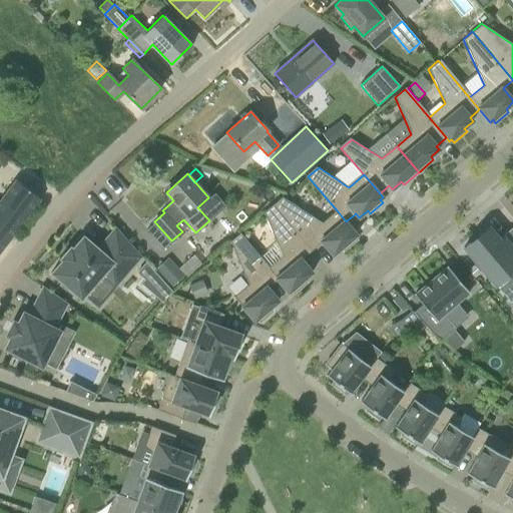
[(0,250),(40,198),(16,179),(9,188),(0,181),(0,250)]
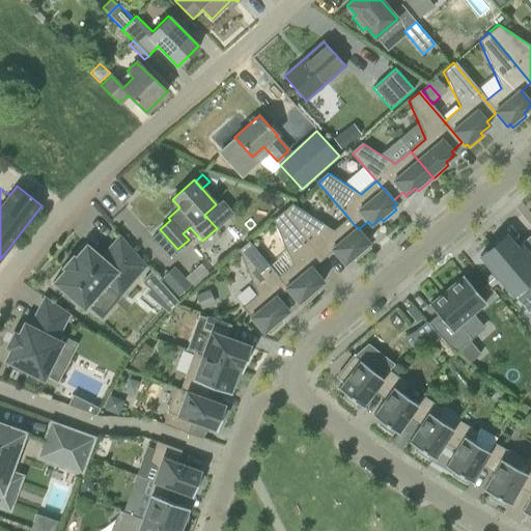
[(344,264),(354,256),(356,259),(369,248),(366,245),(369,243),(358,229),(350,219),(336,230),(294,203),(283,213),(323,259),(333,251),(344,264)]
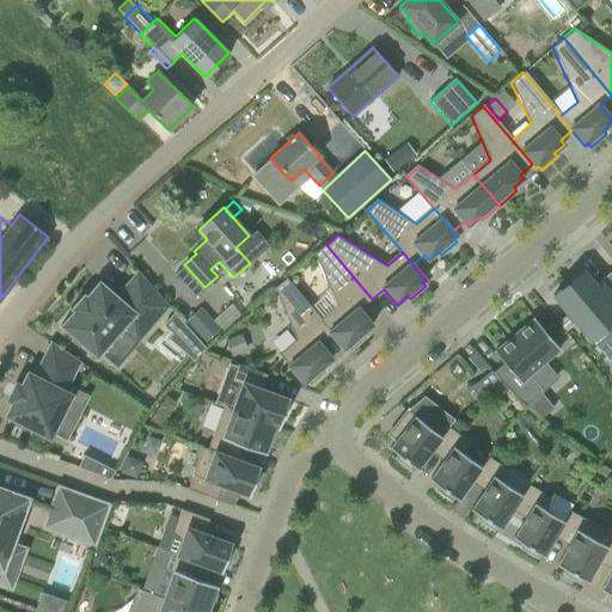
[(331,334),(343,349),(347,347),(350,350),(365,337),(362,334),(373,325),(360,310),(372,299),(326,245),(313,256),(335,307),(319,320),(331,334)]
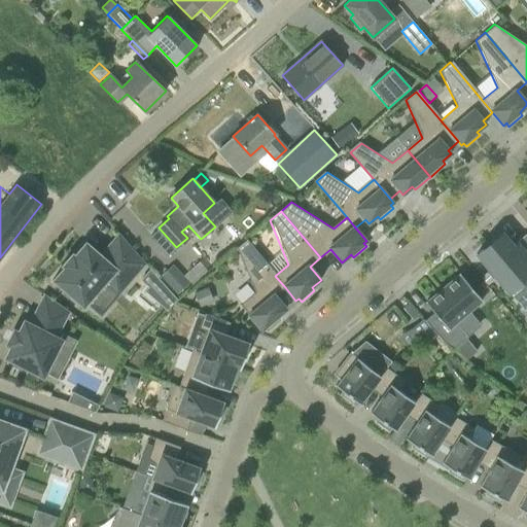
[(526,254),(518,244),(514,247),(513,246),(502,233),(477,254),(514,299),(526,287),(526,254)]
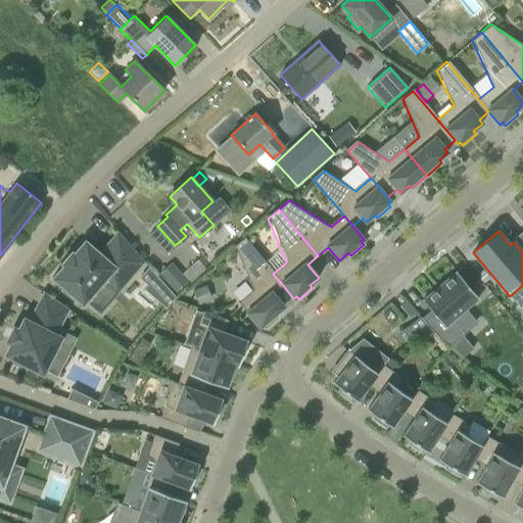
[(61,264),(63,266),(54,276),(52,278),(54,280),(54,279),(82,302),(81,302),(83,304),(85,302),(109,273),(124,284),(144,260),(117,232),(99,253),(86,242),(87,242),(85,240),(83,242),(74,253),(72,251),(69,253),(70,253),(63,262),(62,262),(61,264)]
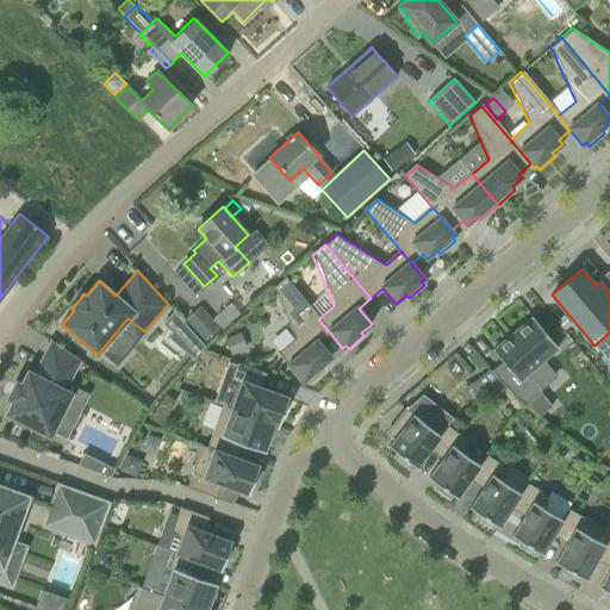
[(279,353),(303,381),(306,379),(309,383),(324,369),(321,366),(331,358),(318,342),(330,332),(318,319),(284,279),(274,287),(296,338),(279,353)]
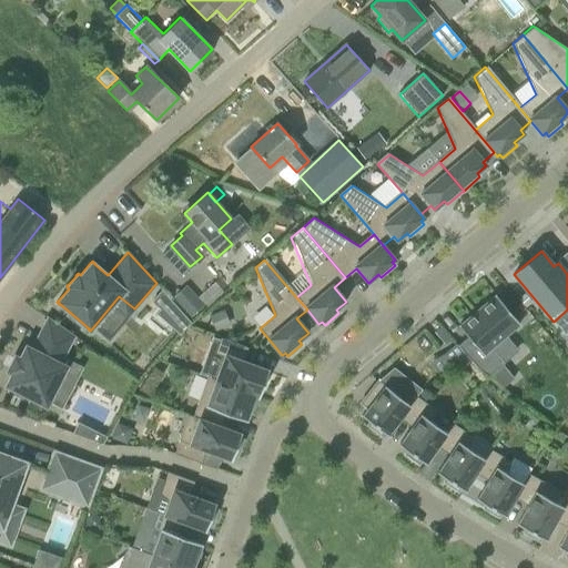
[(173,297),(191,317),(204,305),(186,285),(173,297)]
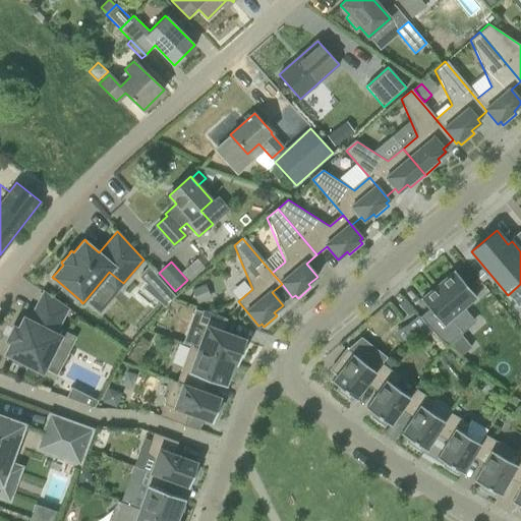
[(138,277),(147,284),(156,274),(149,266),(138,277)]
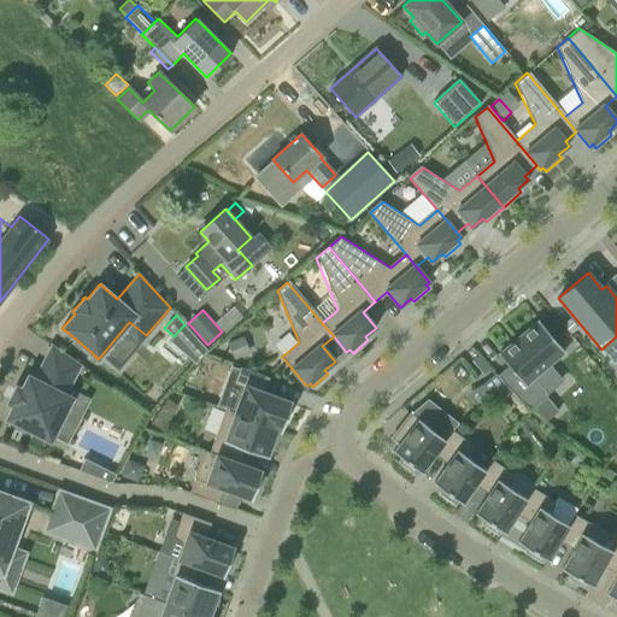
[(538,321),(498,354),(507,366),(497,376),(511,393),(529,411),(547,395),(534,378),(564,352),(538,321)]
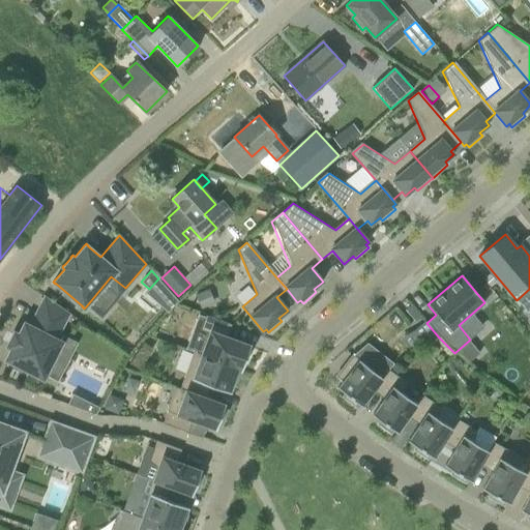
[(215,303),(209,289),(196,294),(201,310),(215,303)]
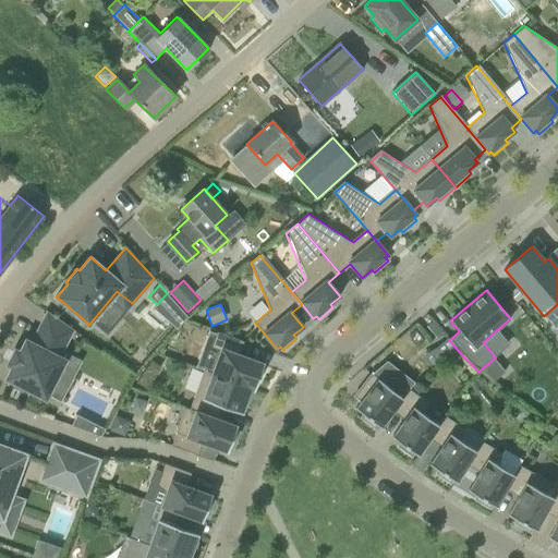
[(14,349),(7,364),(12,366),(5,378),(10,380),(8,384),(27,395),(29,390),(46,399),(65,360),(59,356),(73,329),(47,312),(35,337),(40,340),(37,346),(25,339),(20,351),(14,349)]
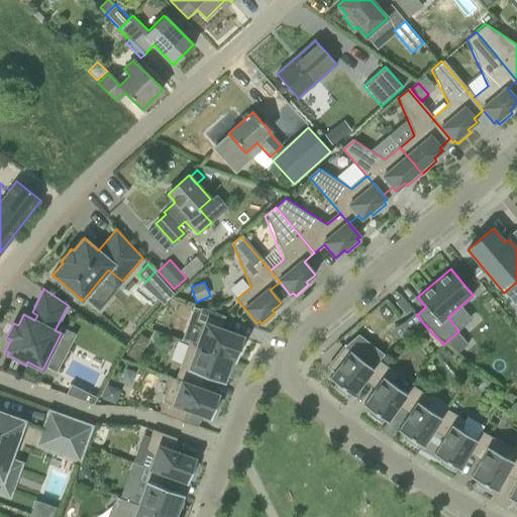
[(167,302),(171,306),(175,302),(170,298),(167,302)]
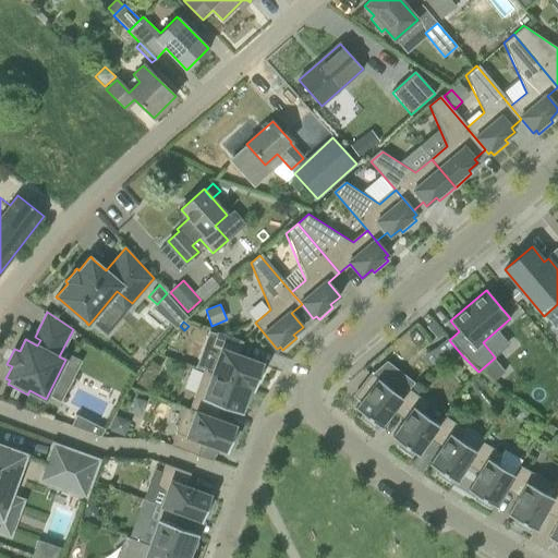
[(255,388),(264,364),(239,354),(243,341),(217,332),(211,347),(220,350),(211,373),(255,388)]
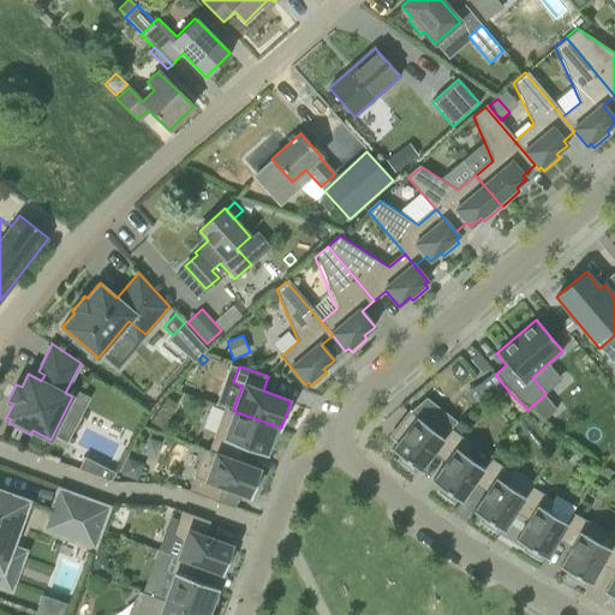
[(494,372),(482,383),(499,402),(511,393),(495,375),(494,372)]
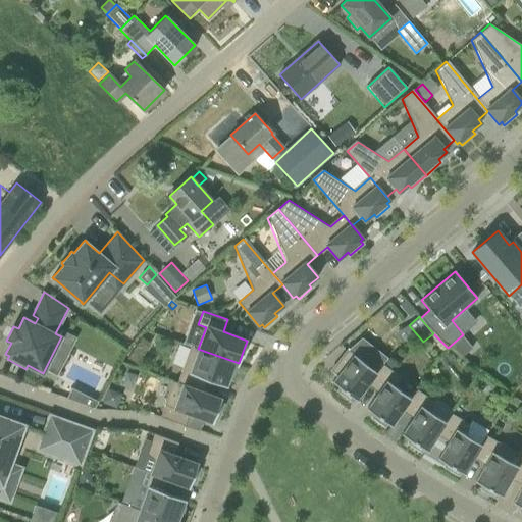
[(239,363),(198,349),(191,346),(177,382),(202,392),(206,379),(226,386),(228,379),(231,380),(237,364),(238,365),(239,363)]
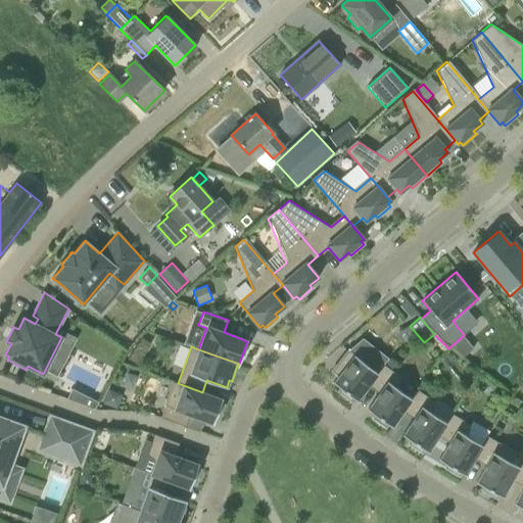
[(135,348),(128,359),(137,365),(144,354),(135,348)]
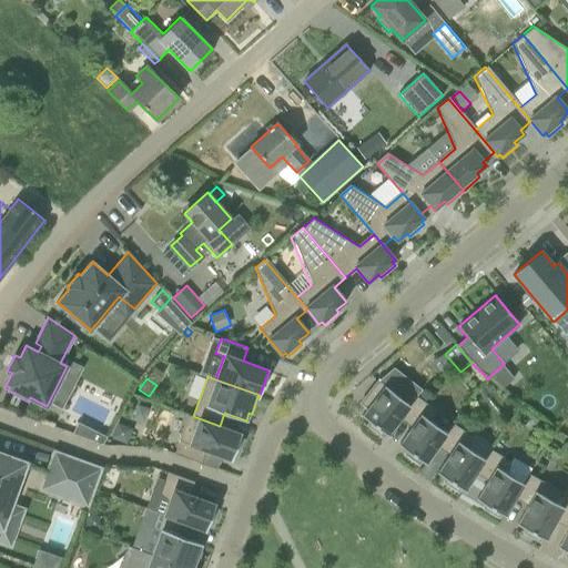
[(362,416),(371,422),(367,425),(381,436),(384,433),(387,435),(401,418),(411,405),(378,381),(361,403),(367,408),(362,416)]
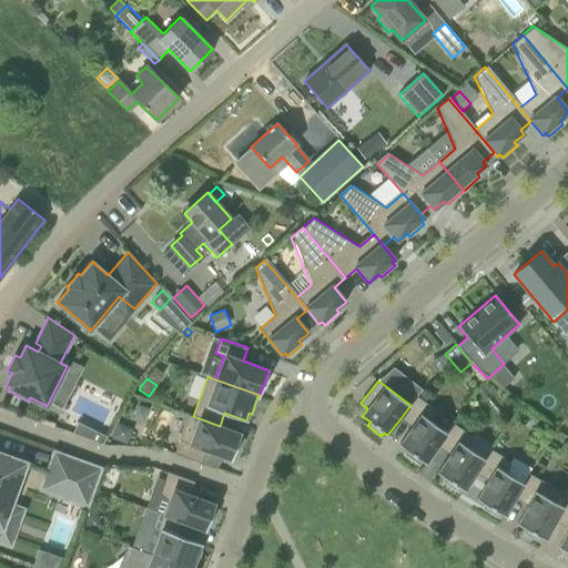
[(412,427),(399,445),(407,450),(405,455),(418,465),(422,460),(425,464),(437,447),(447,433),(446,433),(432,422),(435,411),(416,396),(411,405),(401,418),(412,427)]
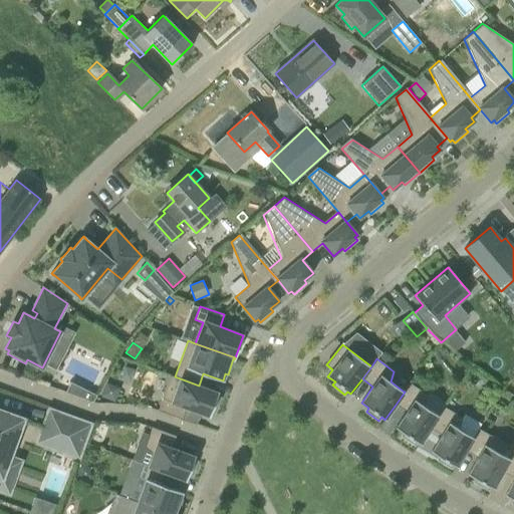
[(220,398),(217,397),(218,393),(199,386),(175,376),(171,375),(158,411),(182,419),(186,408),(210,416),(211,412),(215,413),(220,398)]
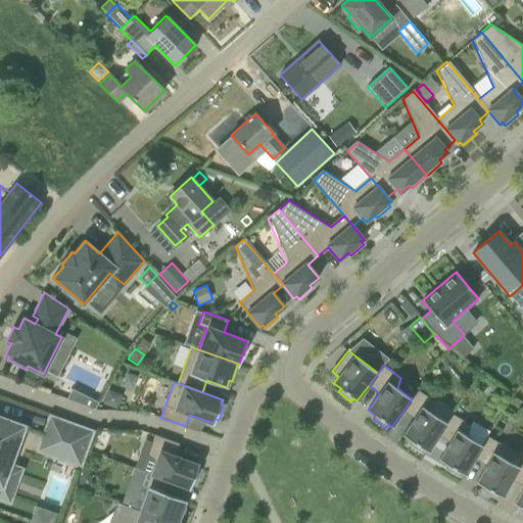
[(116,409),(123,394),(108,389),(102,403),(116,409)]
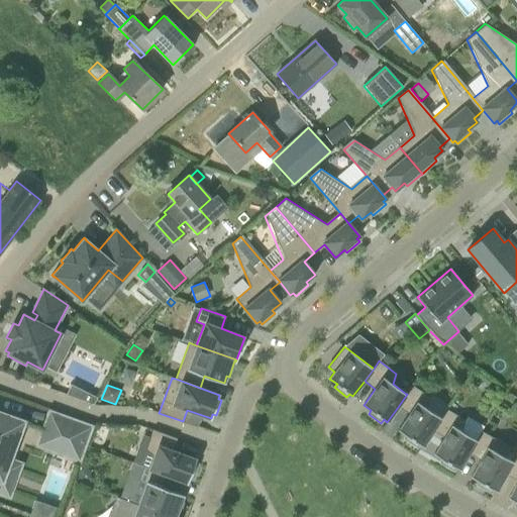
[(412,386),(406,394),(407,394),(398,407),(409,414),(398,430),(406,435),(404,439),(417,447),(419,444),(422,446),(432,430),(441,417),(427,408),(430,398),(412,386)]
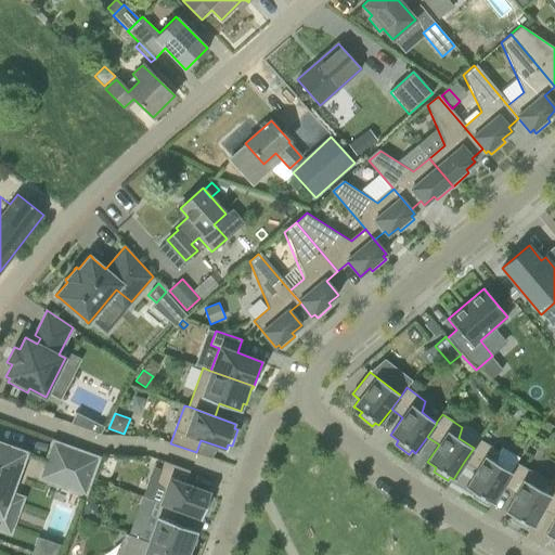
[(100,435),(105,427),(93,422),(89,431),(100,435)]
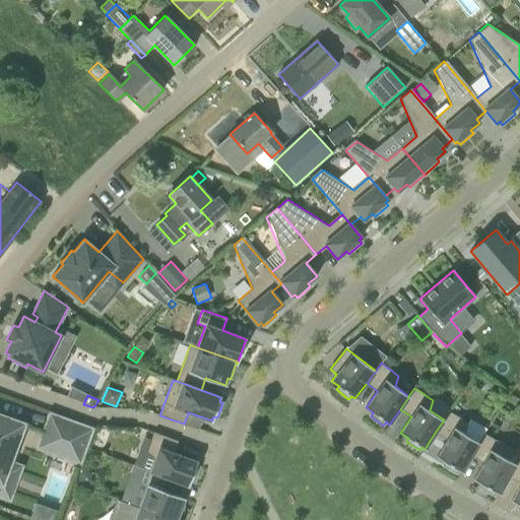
[(449,411),(444,419),(435,433),(447,440),(437,457),(445,462),(443,465),(456,473),(458,470),(461,472),(471,456),(478,442),(464,435),(467,423),(449,411)]
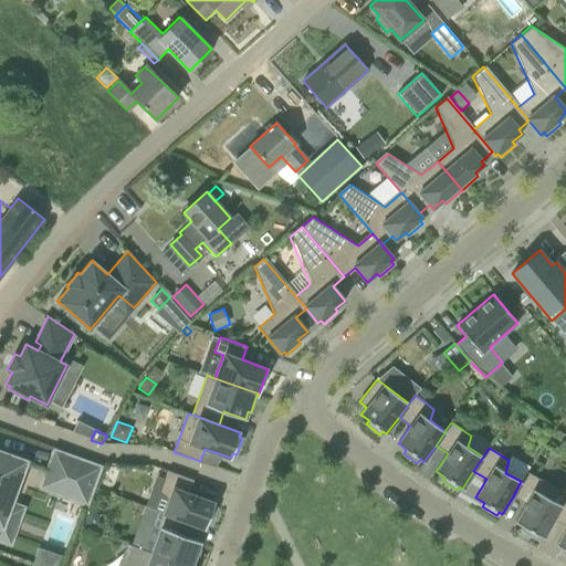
[(0,526),(23,462),(0,452),(0,526)]
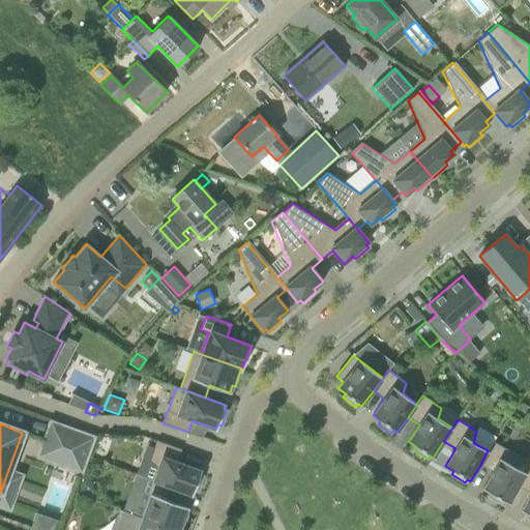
[(52,424),(40,455),(80,470),(91,439),(52,424)]
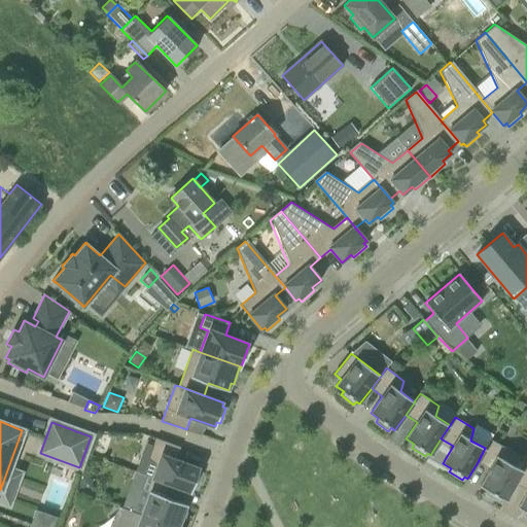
[(156,465),(152,478),(171,485),(191,492),(192,488),(197,489),(202,473),(199,472),(200,467),(176,459),(180,447),(155,438),(148,458),(156,465)]
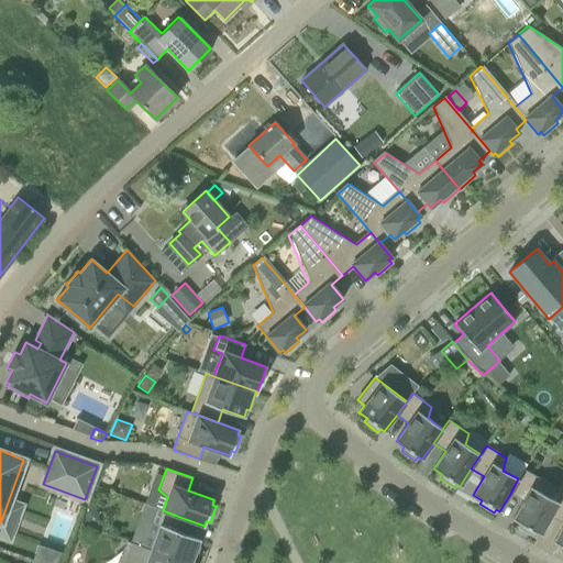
[(562,490),(525,470),(519,479),(518,478),(510,494),(523,501),(512,519),(521,525),(519,528),(534,537),(537,532),(540,534),(550,517),(562,493),(562,490)]
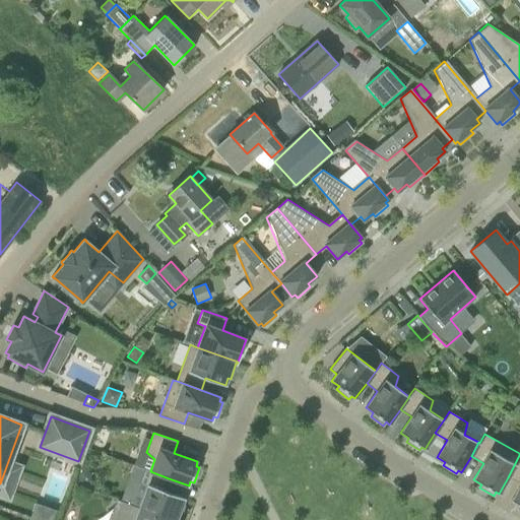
[(519,455),(508,477),(519,482),(519,483),(512,501),(519,505),(518,509),(519,510),(519,455)]
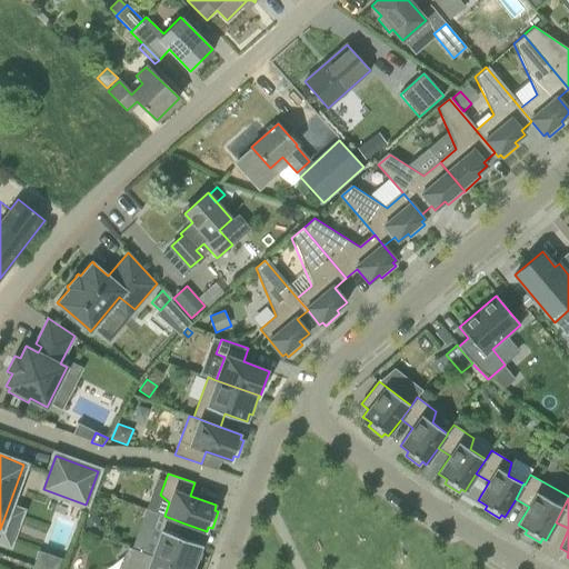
[(99,533),(102,525),(99,517),(90,513),(86,529),(99,533)]
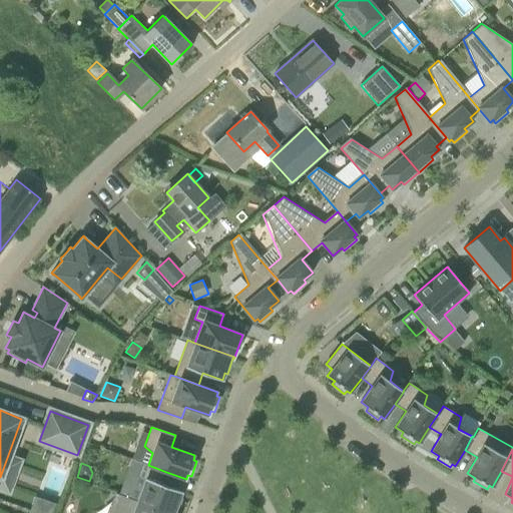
[(179,498),(181,491),(162,484),(166,472),(148,465),(143,463),(138,476),(145,479),(137,501),(169,512),(175,512),(181,499),(179,498)]
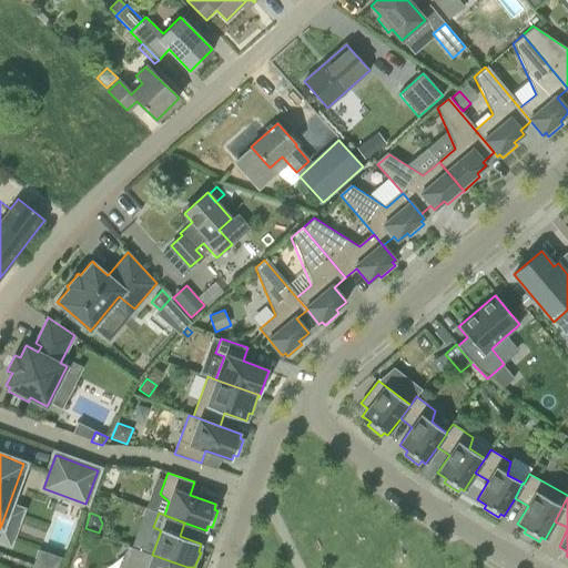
[(39,549),(34,567),(39,567),(58,567),(62,556),(39,549)]
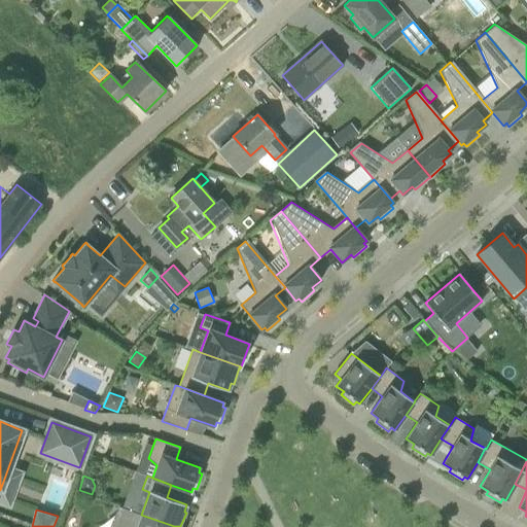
[(174,526),(141,515),(136,526),(174,526)]
